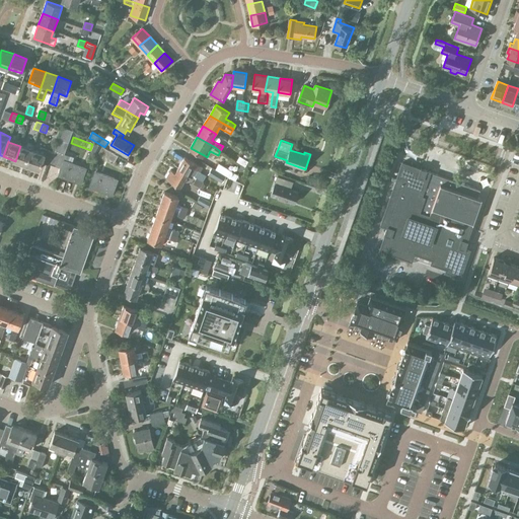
[(20,146),(15,161),(27,165),(32,150),(34,145),(28,143),(26,148),(20,146)]
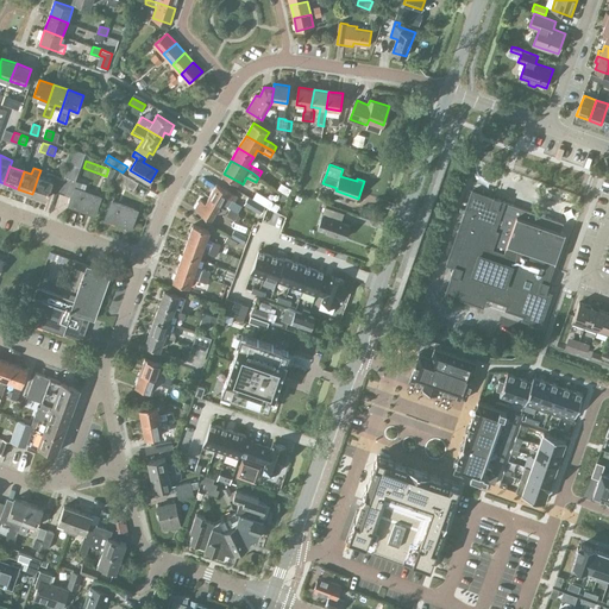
[(119,171),(113,168),(106,181),(112,183),(119,171)]
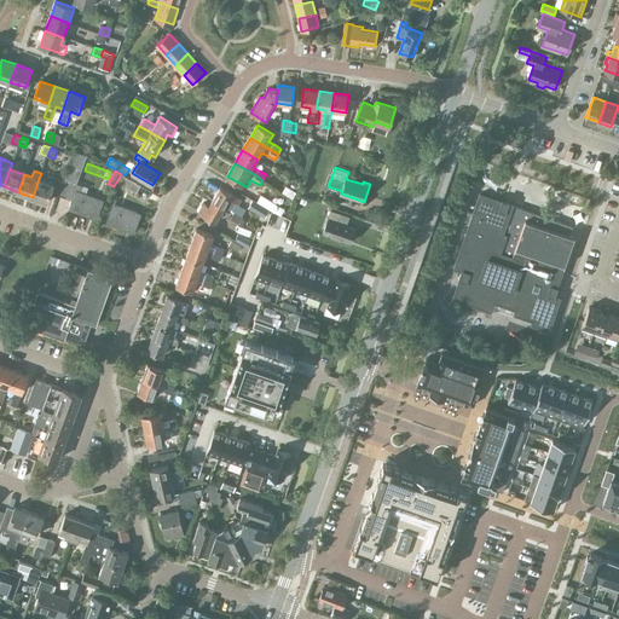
[(119,181),(137,192),(142,185),(122,174),(119,181)]
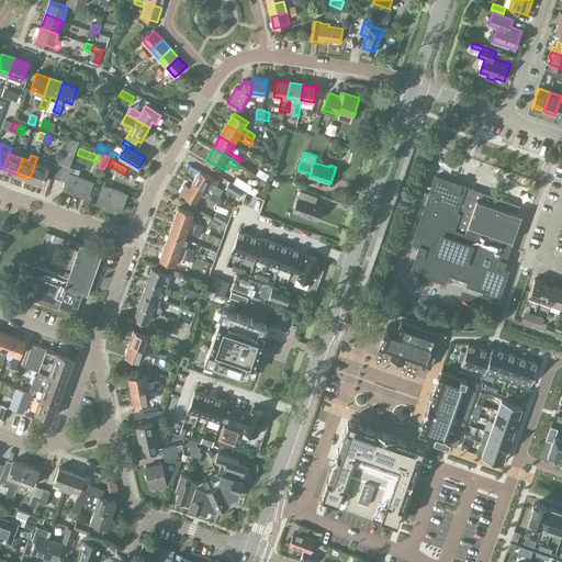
[(30,179),(43,183),(46,176),(53,178),(53,177),(54,177),(58,164),(44,159),(42,165),(35,163),(30,179)]
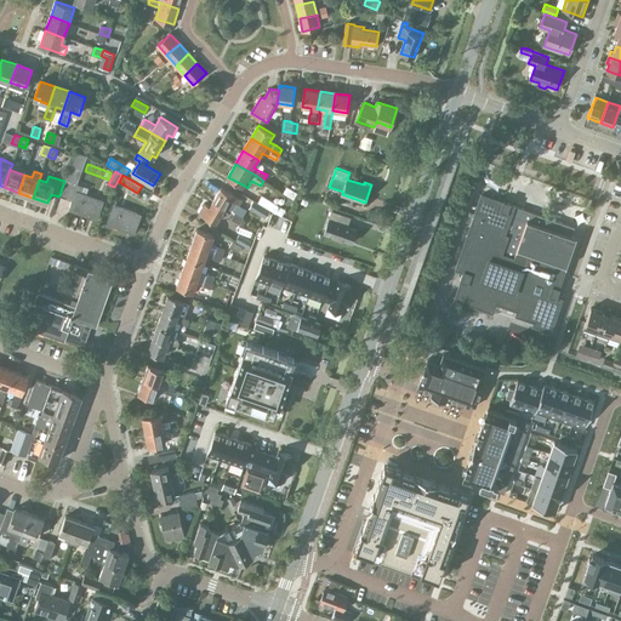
[(72,210),(91,216),(93,210),(100,211),(103,200),(81,192),(84,186),(73,182),(72,184),(64,181),(60,195),(75,200),(72,210)]
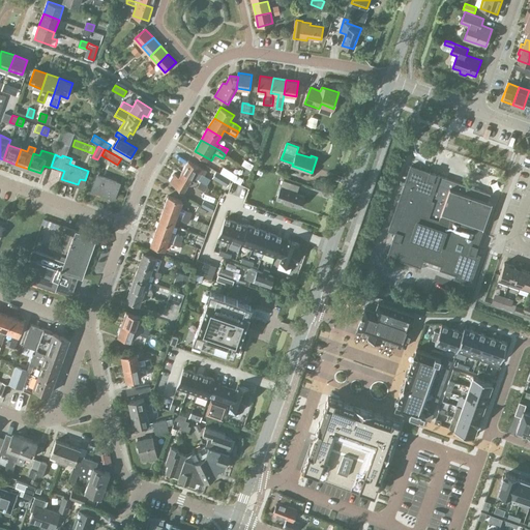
[(193,177),(199,180),(206,170),(188,159),(182,171),(193,177)]
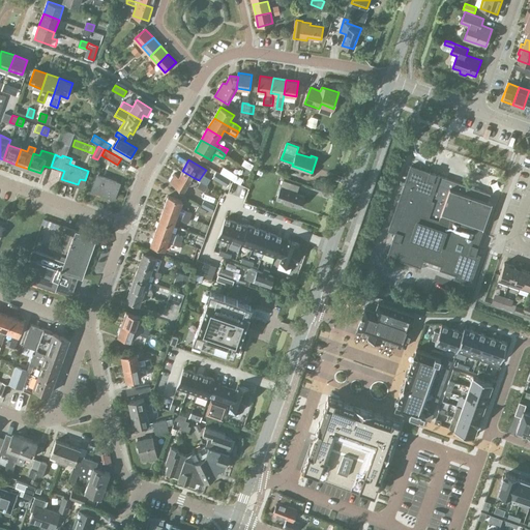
[(241,165),(251,170),(254,165),(244,159),(241,165)]
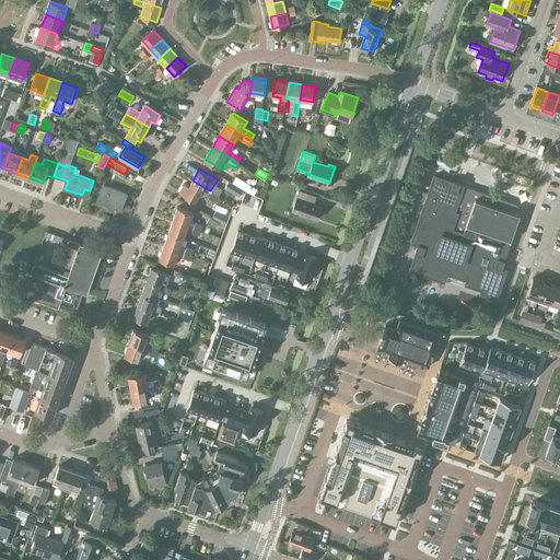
[(230,181),(242,187),(244,189),(247,183),(233,175),(230,181)]
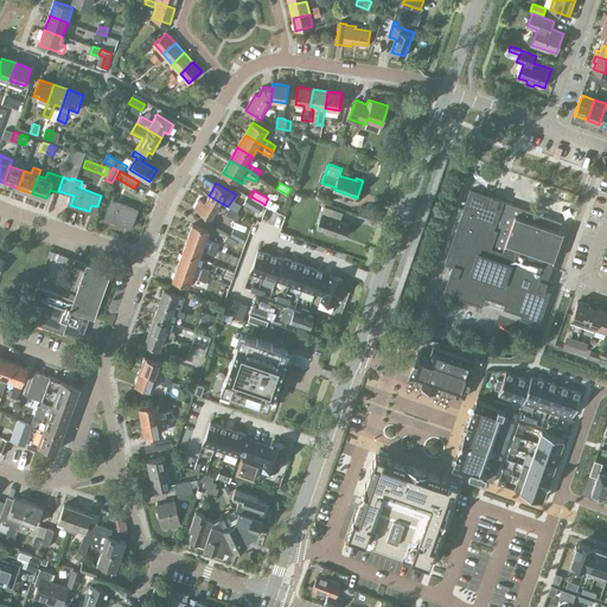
[(451,274),(445,292),(446,292),(446,291),(481,302),(480,304),(481,305),(485,294),(506,302),(505,307),(506,307),(523,313),(522,317),(522,318),(532,321),(538,323),(542,312),(549,292),(544,289),(547,282),(545,281),(553,261),(554,261),(563,231),(562,232),(558,230),(562,222),(534,212),(498,199),(498,198),(492,196),(492,197),(471,190),(465,208),(465,209),(466,209),(447,262),(446,262),(453,264),(449,274),(451,274)]
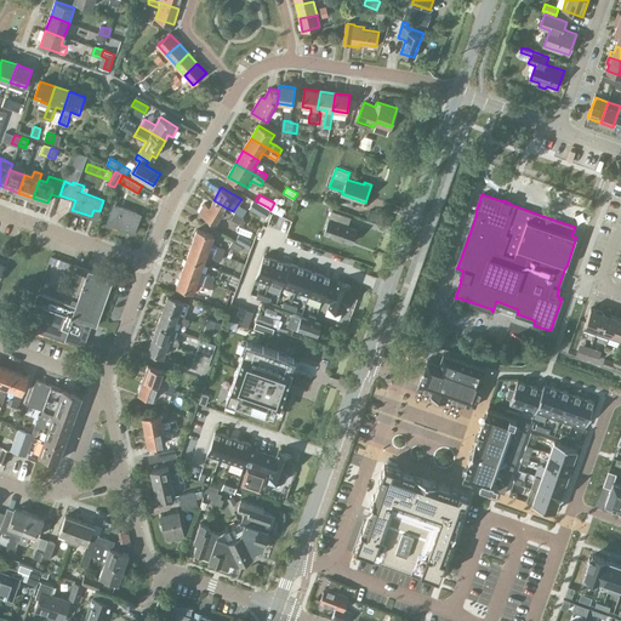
[(323,204),(335,208),(337,200),(325,197),(323,204)]
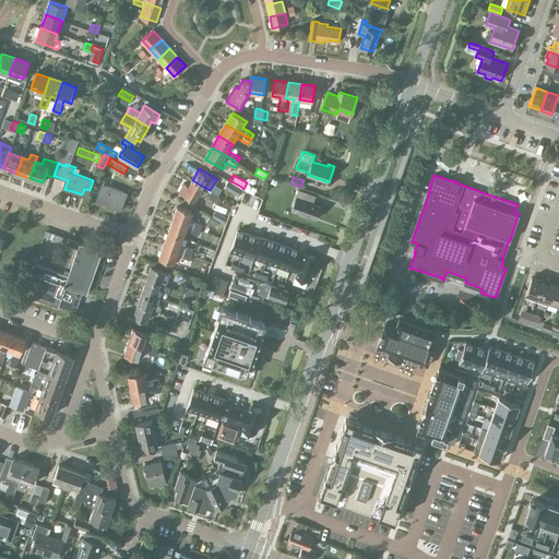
[(227,179),(223,186),(237,194),(241,187),(229,180),(227,179)]
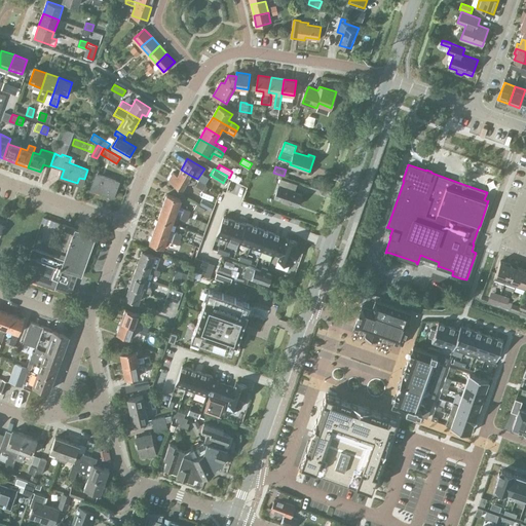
[(168,180),(184,189),(191,176),(181,170),(178,175),(174,173),(168,180)]
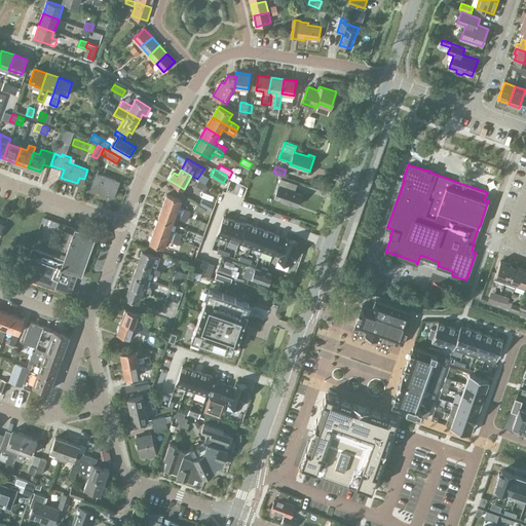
[(92,189),(109,195),(110,190),(115,192),(119,181),(98,173),(92,189)]
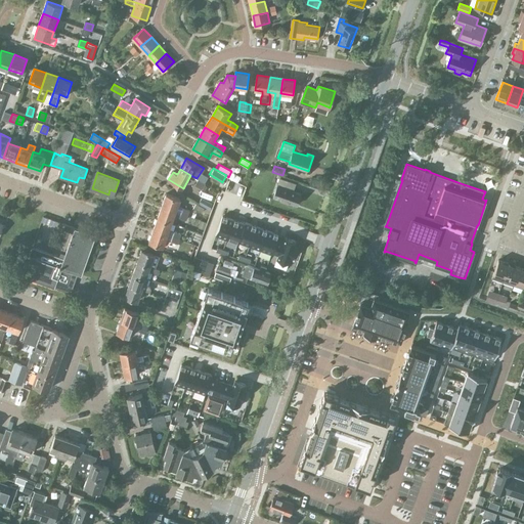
[(277,185),(273,197),(297,205),(301,193),(294,191),(296,183),(280,178),(277,185)]
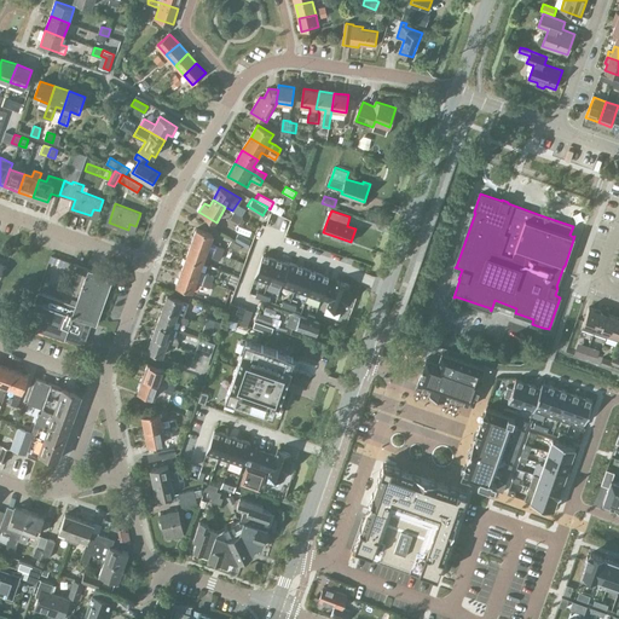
[(235,212),(231,218),(238,223),(243,217),(235,212)]
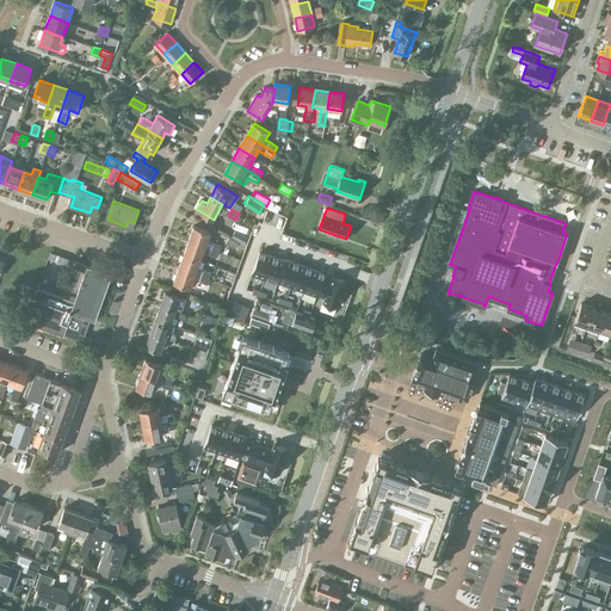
[(195,226),(190,240),(220,251),(222,245),(208,240),(211,232),(195,226)]
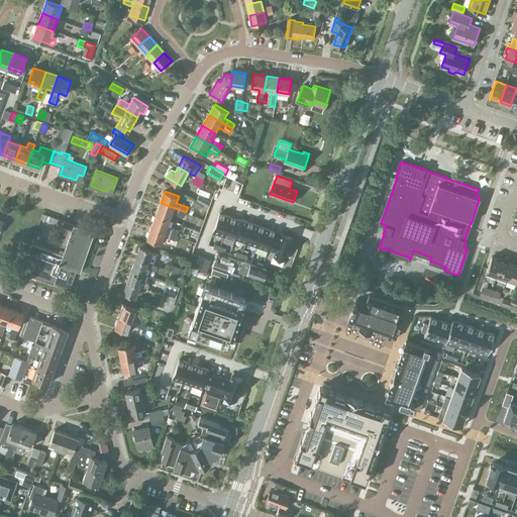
[(196,201),(207,207),(210,201),(200,195),(196,201)]
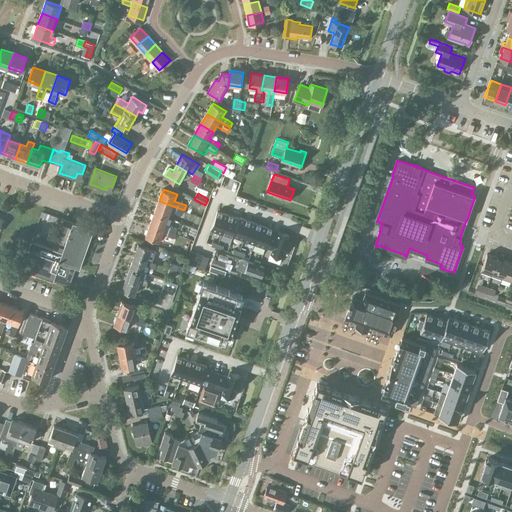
[(200,216),(197,215),(194,223),(200,225),(207,206),(192,198),(189,203),(203,210),(200,216)]
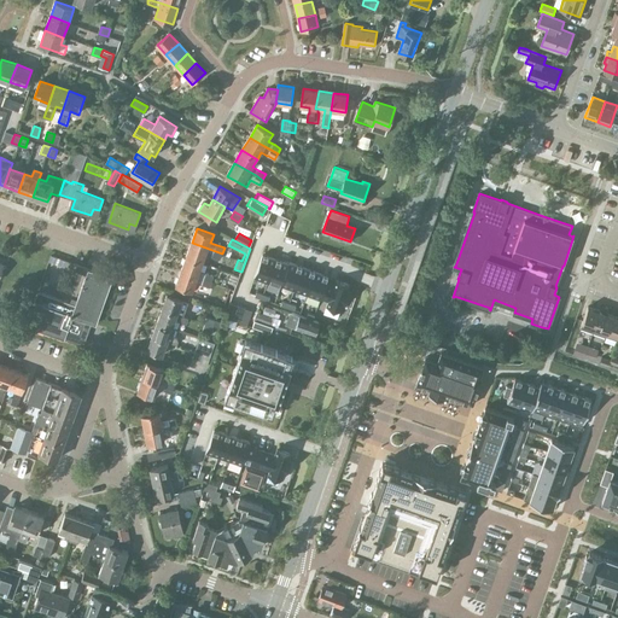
[(192,243),(187,257),(204,263),(207,255),(220,260),(222,254),(192,243)]
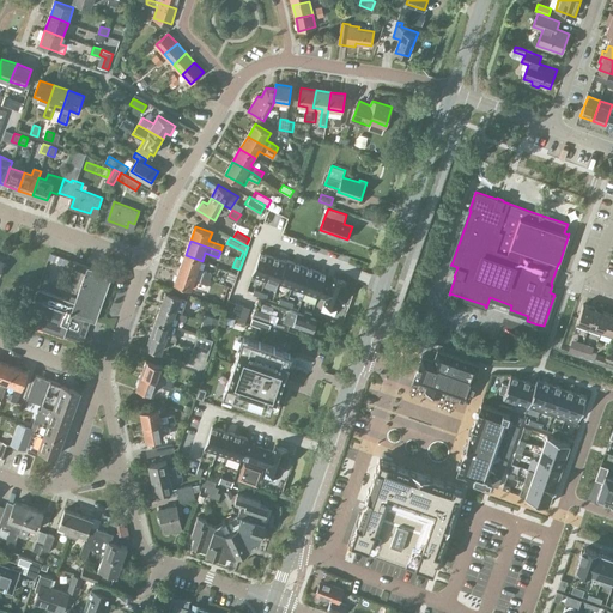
[(275,256),(261,252),(254,274),(267,279),(275,256)]
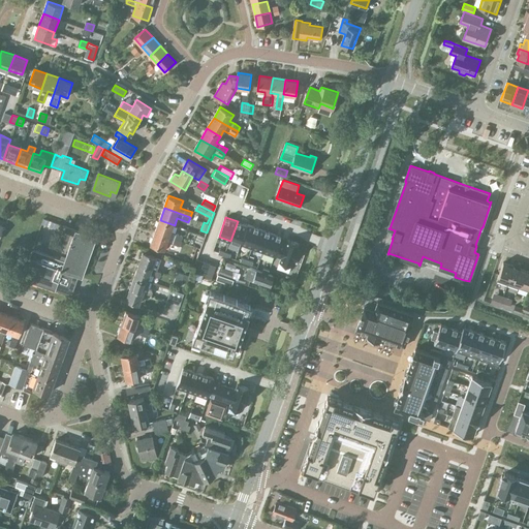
[(57,229),(59,224),(43,218),(41,224),(57,229)]
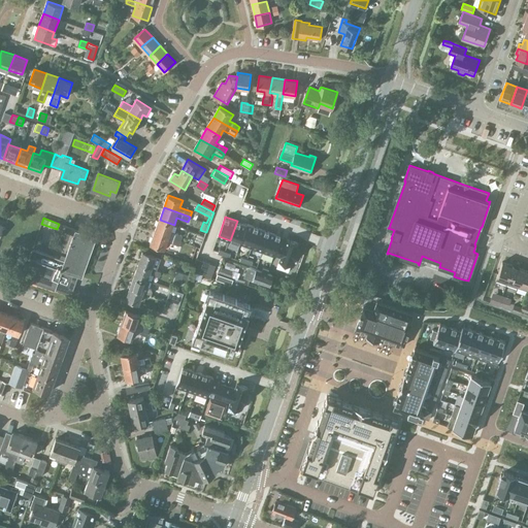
[(155,231),(182,240),(184,235),(171,231),(174,225),(160,220),(155,231)]
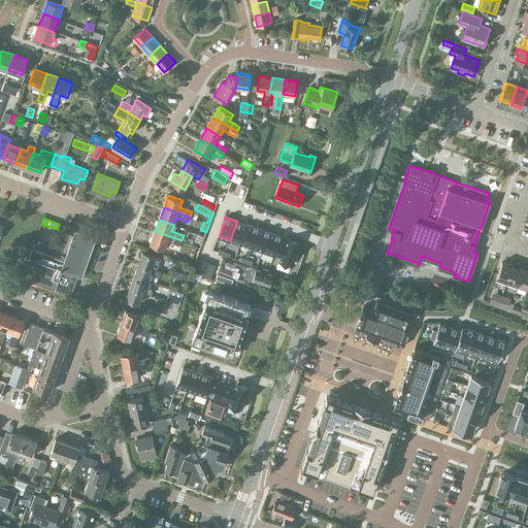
[(248,224),(237,221),(230,240),(241,244),(248,224)]
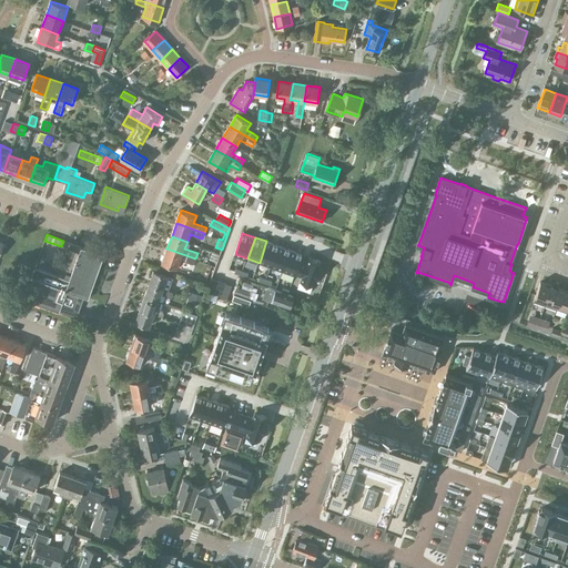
[(279,245),(266,241),(260,263),(271,266),(279,245)]
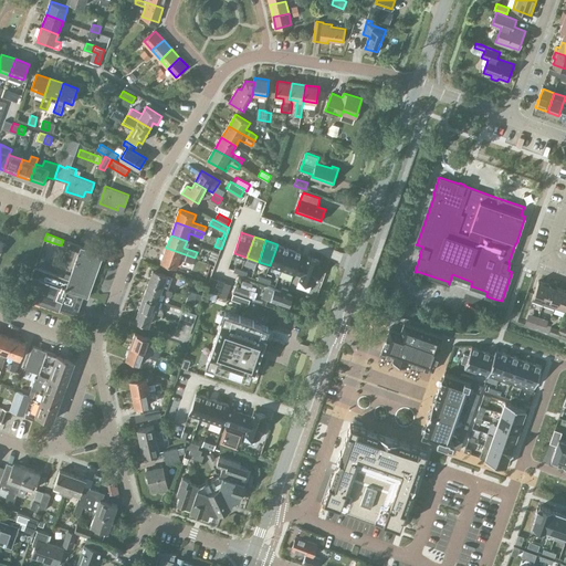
[(31,276),(23,297),(24,297),(41,303),(42,304),(42,303),(58,310),(59,310),(76,315),(82,300),(83,295),(87,296),(91,286),(92,284),(103,253),(90,249),(79,245),(67,241),(65,248),(79,252),(69,279),(35,266),(32,275),(31,275),(31,276)]
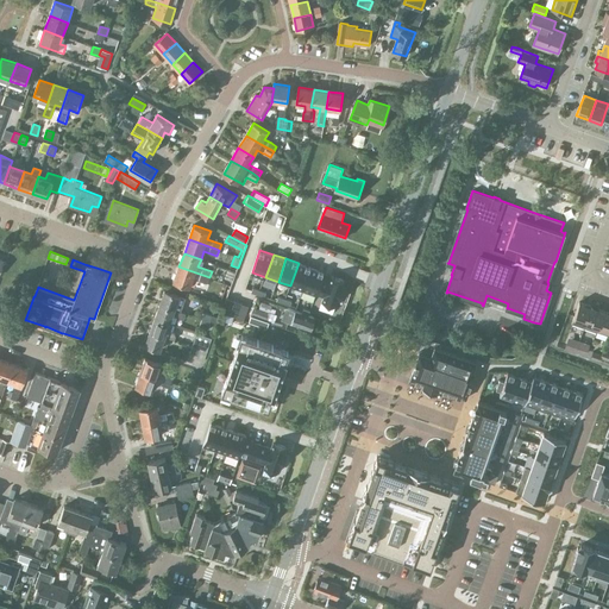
[(300,263),(299,263),(290,286),(303,290),(312,268),(299,264),(300,263)]
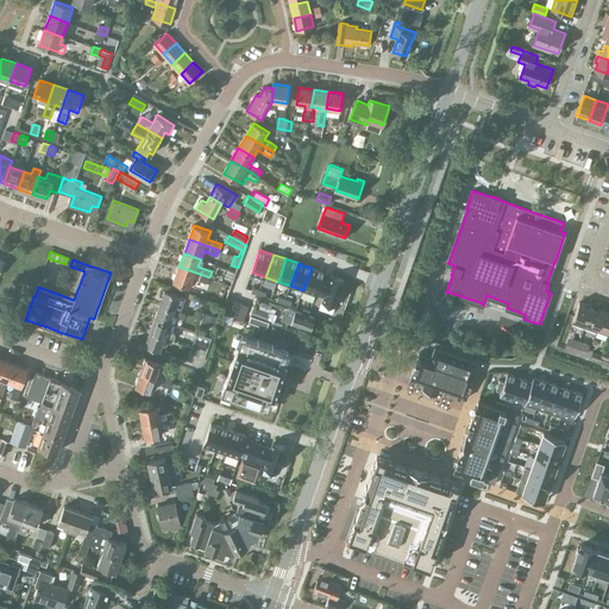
[(174,281),(190,287),(194,278),(207,283),(209,277),(179,267),(174,281)]
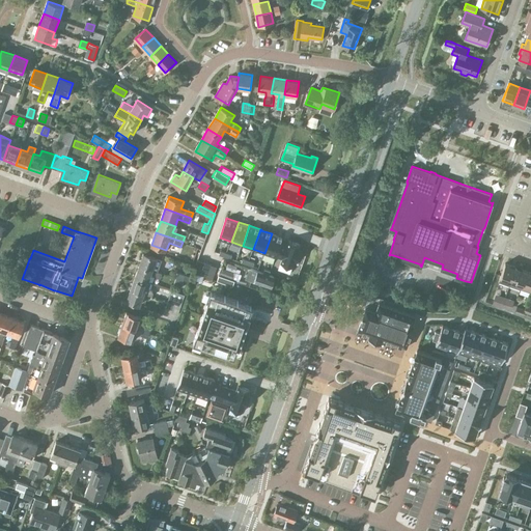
[(283,238),(272,233),(264,253),(276,257),(277,255),(282,242),(283,238)]
